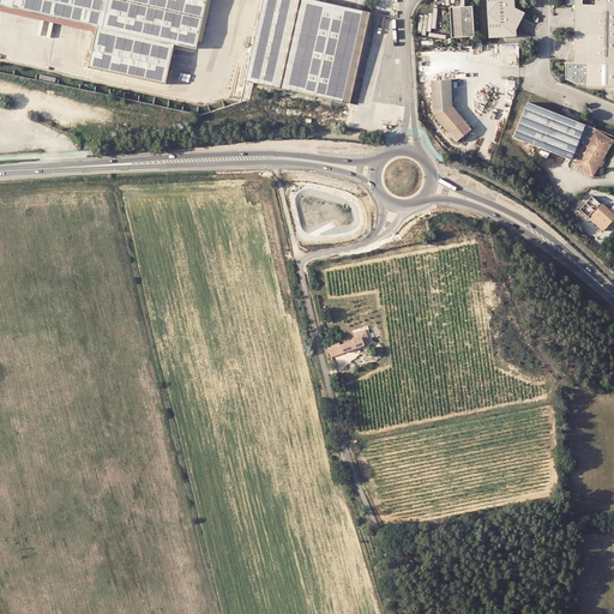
[(0,0),(0,2),(95,25),(89,58),(86,66),(89,66),(95,67),(161,83),(166,65),(170,66),(174,52),(169,50),(172,43),(193,47),(202,8),(203,0),(0,0)]
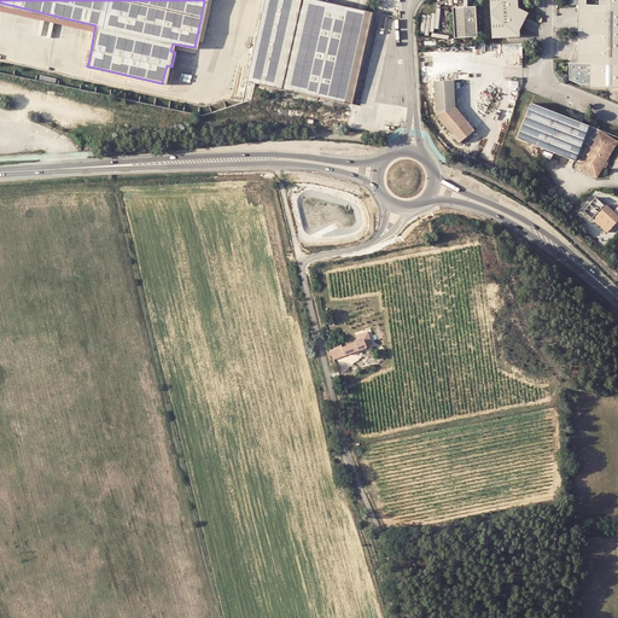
[(281,88),(301,0),(263,0),(246,80),(255,82),(281,88)]
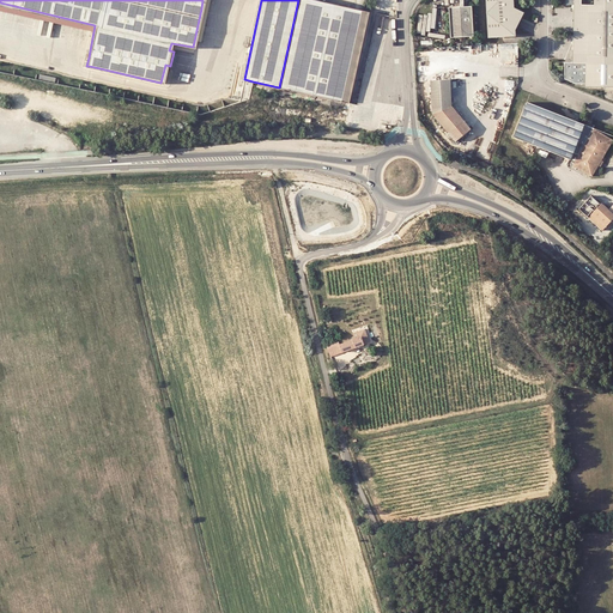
[(341,101),(350,103),(370,11),(362,10),(353,7),(319,0),(298,0),(279,87),(341,101)]
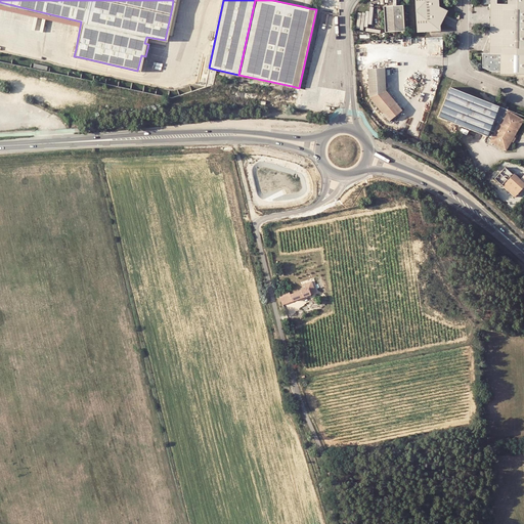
[(415,0),(417,30),(439,29),(439,19),(435,17),(438,12),(443,14),(443,13),(446,8),(434,2),(435,0),(415,0)]
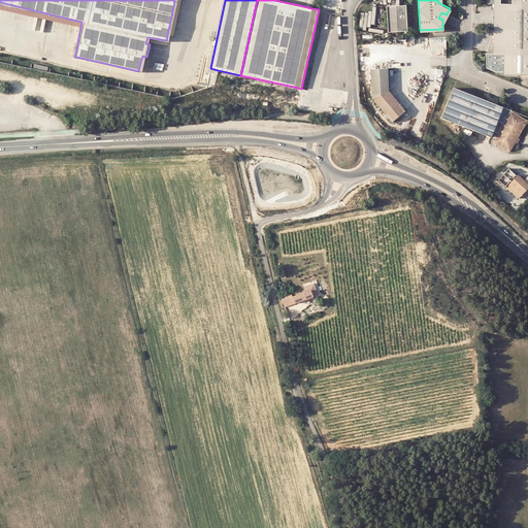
[(504,75),(520,75),(527,75),(527,0),(488,0),(488,3),(497,3),(496,54),(488,54),(487,68),(495,72),(504,72),(505,72),(504,75)]
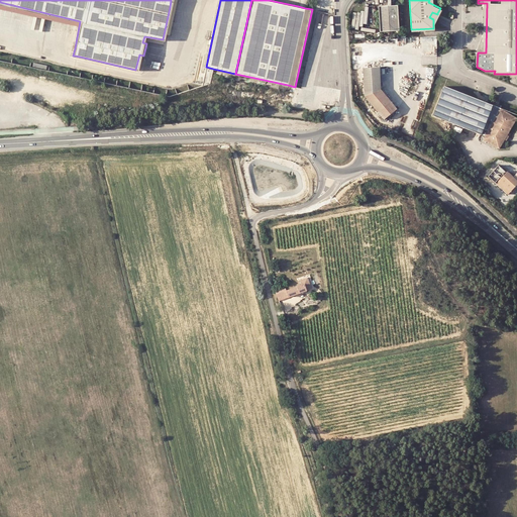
[(399,5),(379,6),(381,31),(400,30),(399,5)]
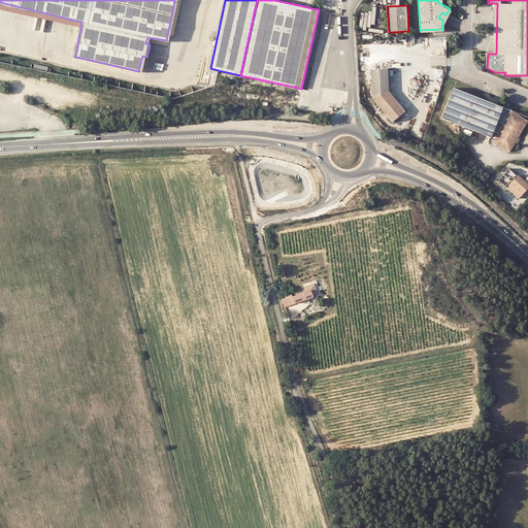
[(361,12),(361,29),(369,29),(369,12),(361,12)]
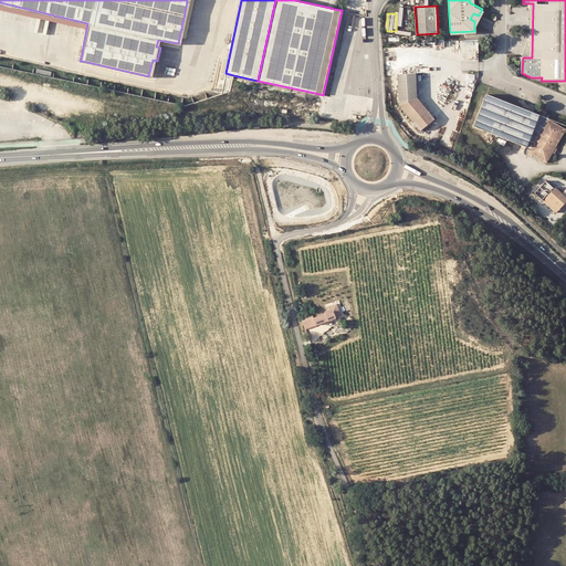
[(417,97),(416,73),(399,73),(400,105),(421,130),(435,119),(417,97)]
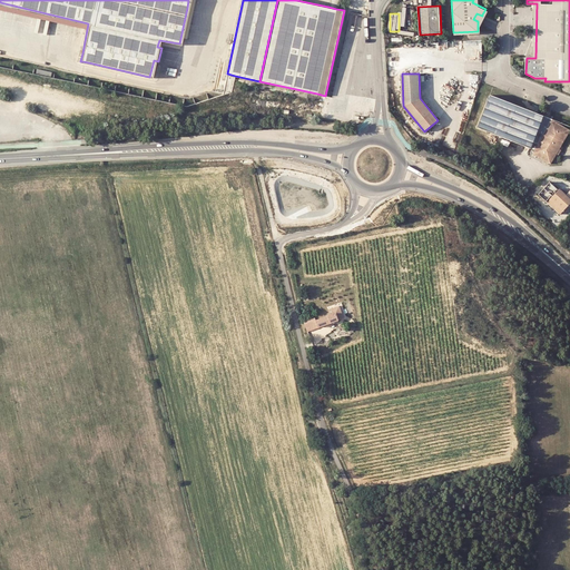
[(534,141),(539,144),(552,119),(539,114),(491,95),(489,101),(479,128),(497,135),(531,149),(534,141)]
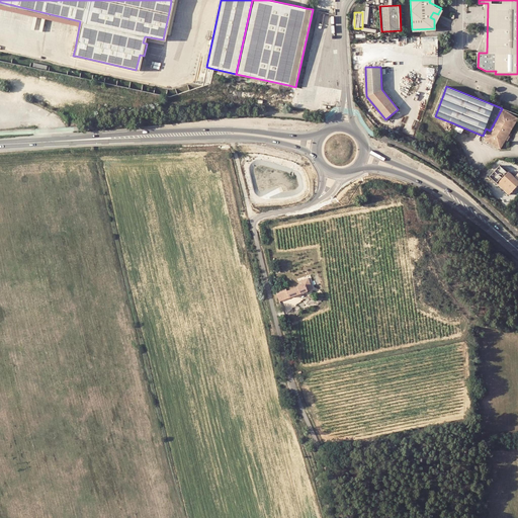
[(517,117),(502,108),(490,131),(485,140),(501,149),(506,140),(509,136),(517,118),(517,117)]
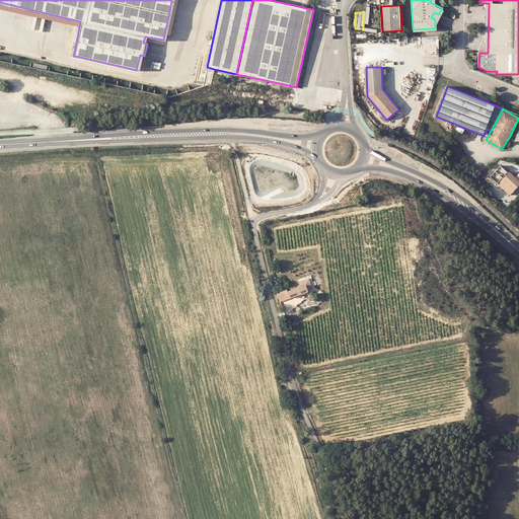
[(511,195),(518,184),(518,179),(509,171),(499,183),(511,195)]
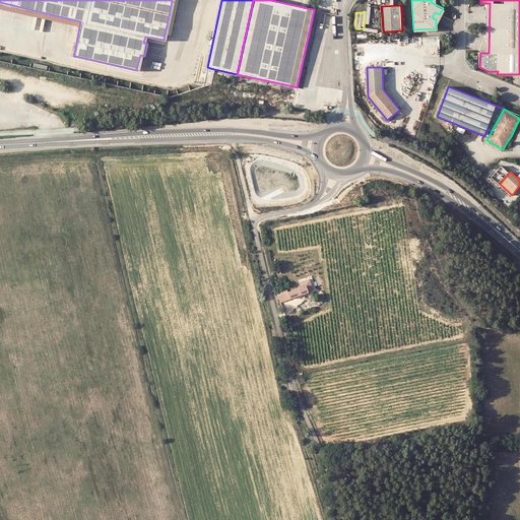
[(302,295),(310,293),(307,285),(300,288),(302,295)]
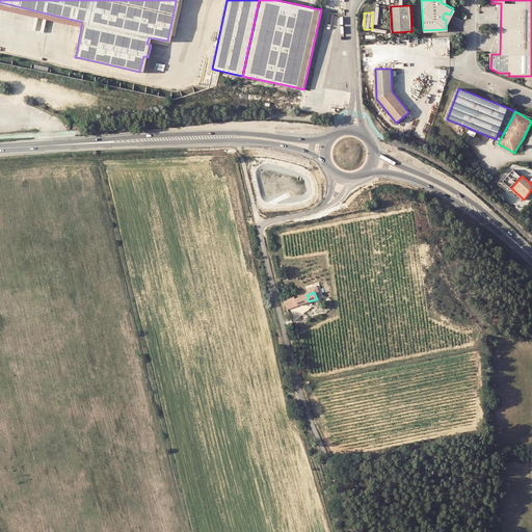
[(295,299),(297,306),(309,301),(307,295),(295,299)]
